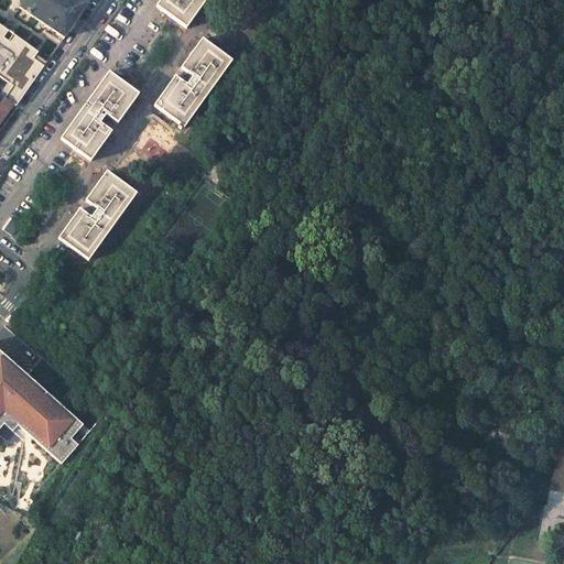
[(87,6),(79,0),(29,0),(22,10),(64,39),(87,6)]
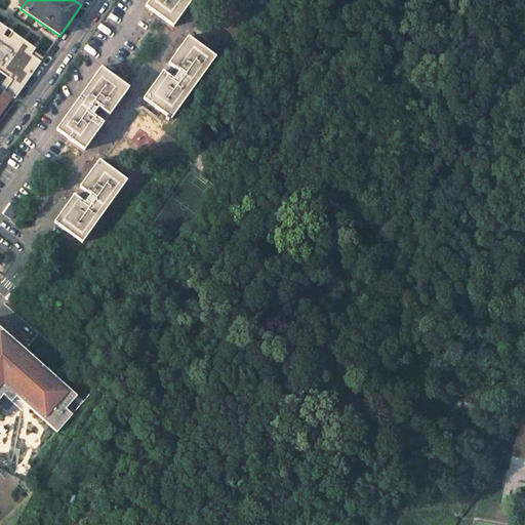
[(149,0),(145,6),(173,27),(193,0),(192,0),(149,0)]
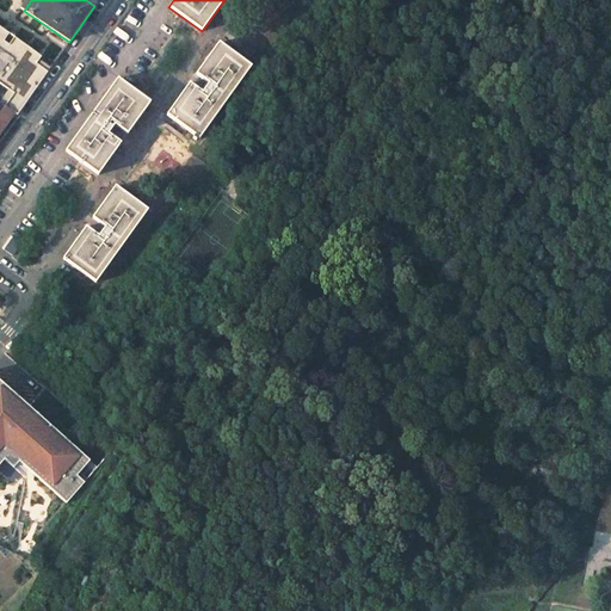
[(48,73),(36,65),(39,60),(42,57),(0,28),(0,84),(11,92),(16,94),(5,110),(12,116),(16,117),(48,73)]
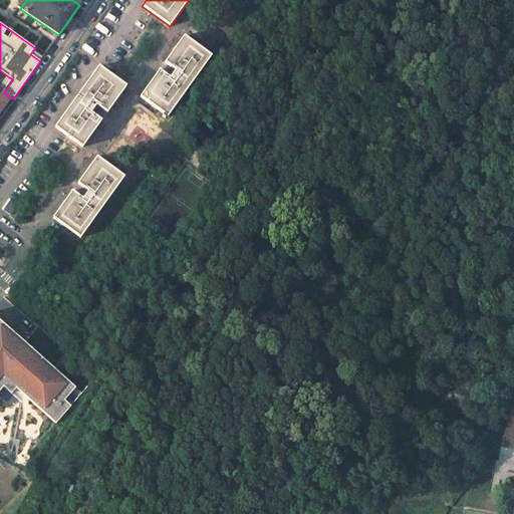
[(213,56),(185,36),(166,63),(171,66),(165,75),(160,71),(142,97),(170,116),(213,56)]
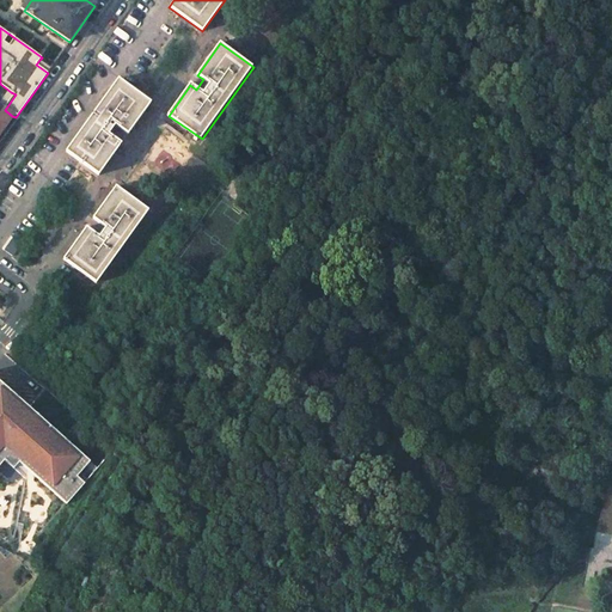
[(36,65),(48,73),(50,68),(40,60),(36,65)]
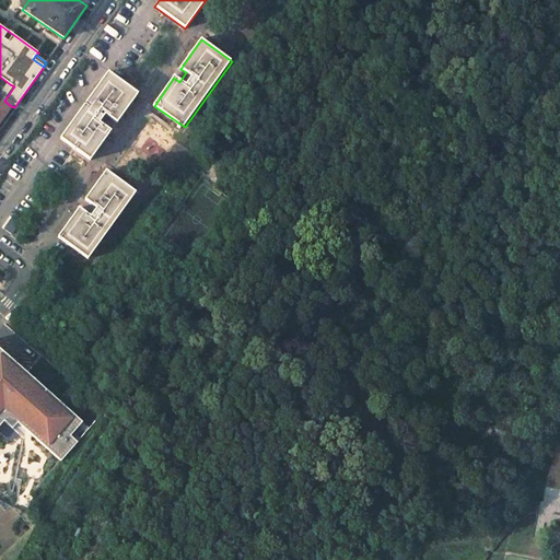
[(139,93),(108,72),(60,139),(91,161),(112,131),(105,127),(111,119),(117,124),(139,93)]
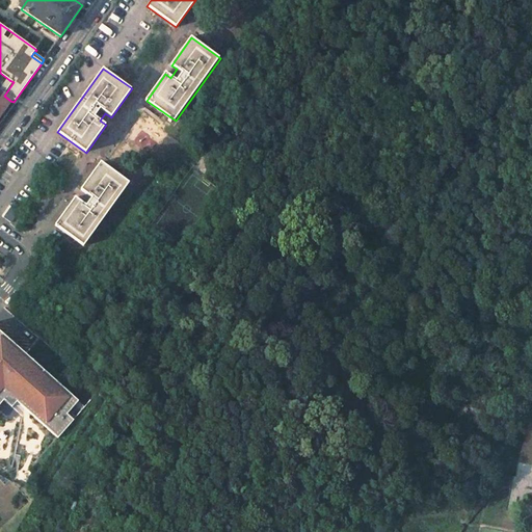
[(14,82),(9,80),(0,92),(4,96),(14,82)]
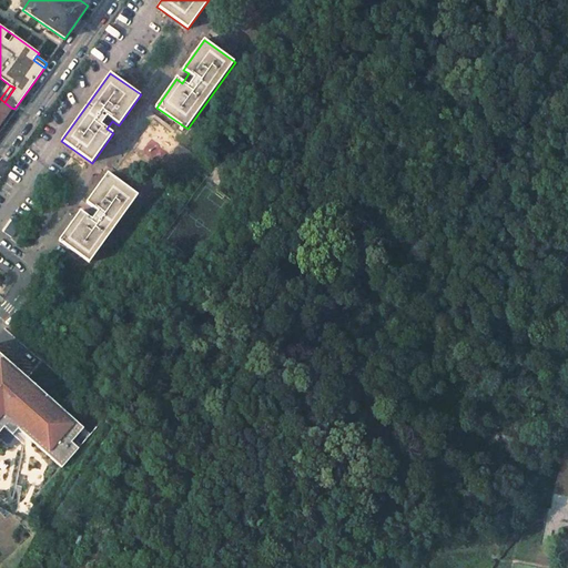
[(0,123),(6,117),(11,108),(4,102),(0,99),(0,123)]
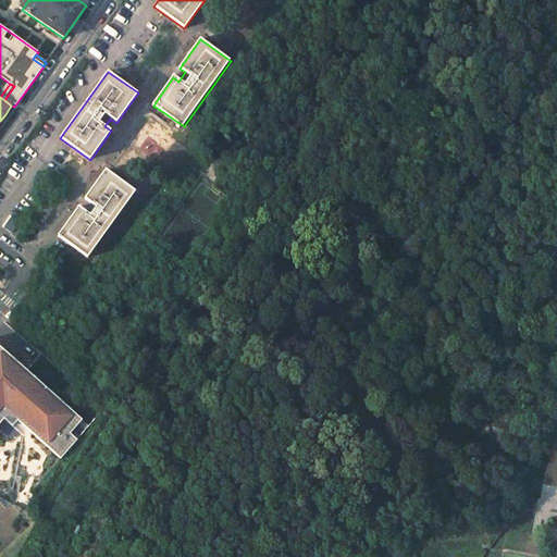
[(67,177),(57,170),(52,176),(63,184),(67,177)]
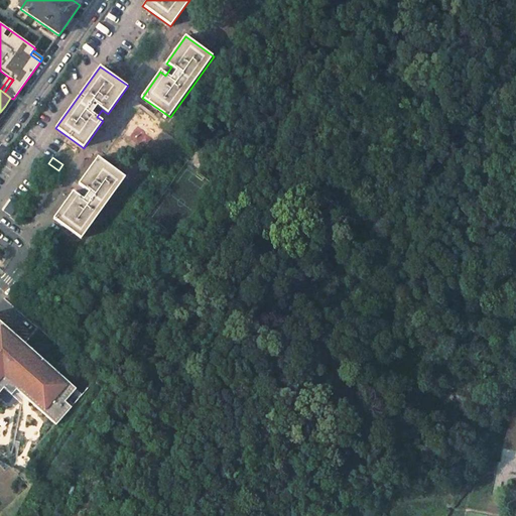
[(125,178),(98,159),(79,185),(84,188),(79,197),(73,194),(53,220),(81,240),(125,178)]
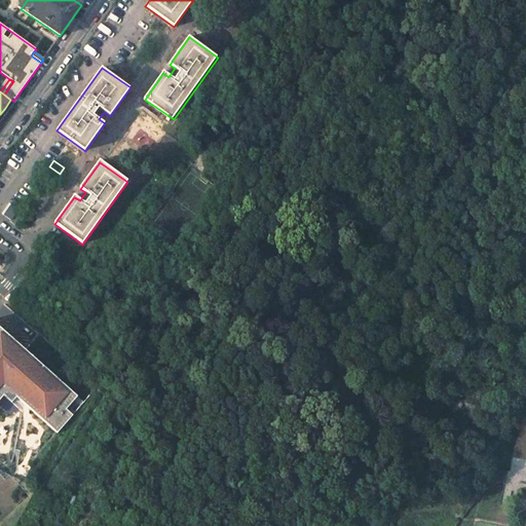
[(78,396),(0,328),(0,400),(4,396),(11,402),(15,398),(59,433),(72,416),(66,410),(78,396)]
